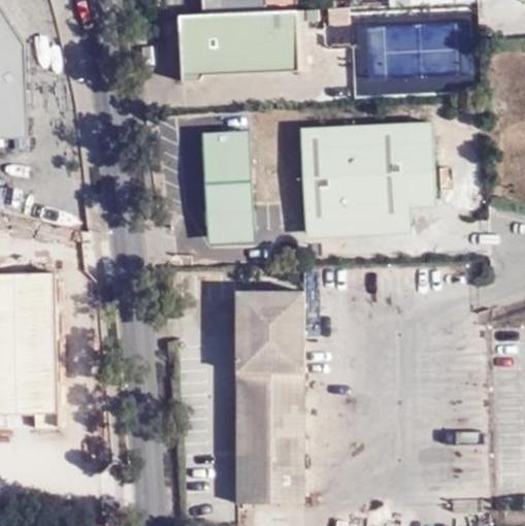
[(199,0),(200,13),(291,9),(290,0),(199,0)]
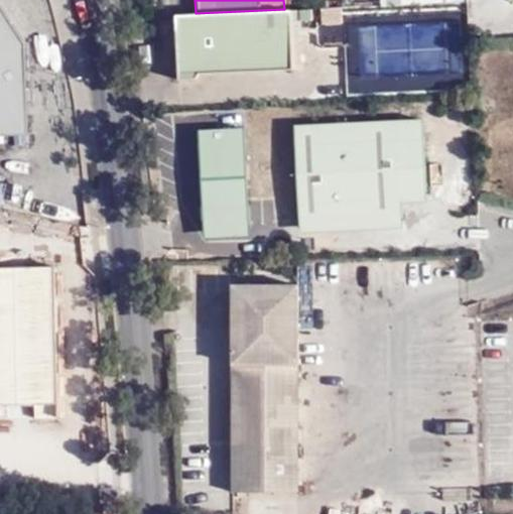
[(0,136),(24,135),(22,45),(0,8),(0,136)]
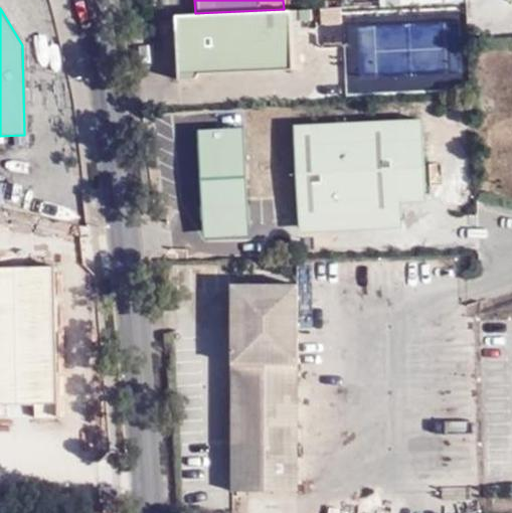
[(195,13),(173,13),(176,78),(193,77),(197,72),(291,68),(288,9),(284,9),(195,13)]
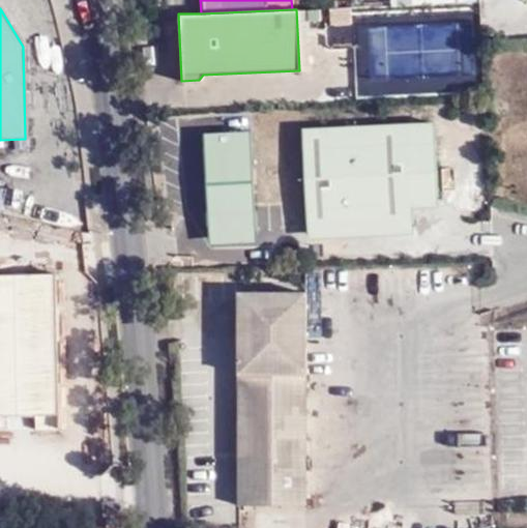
[(306,233),(413,228),(411,202),(438,201),(435,125),(301,132),(306,233)]
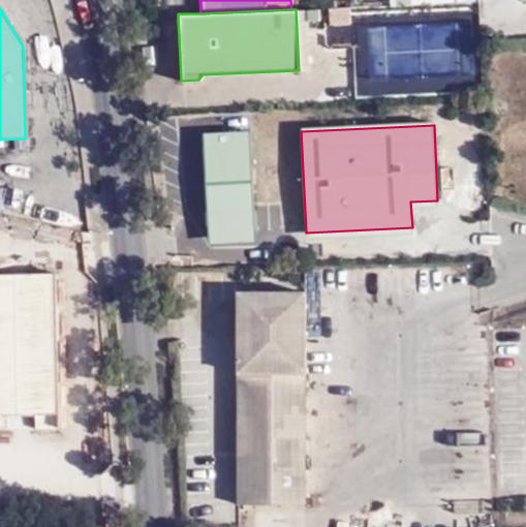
[(171,134),(177,227),(279,221),(274,128),(171,134)]
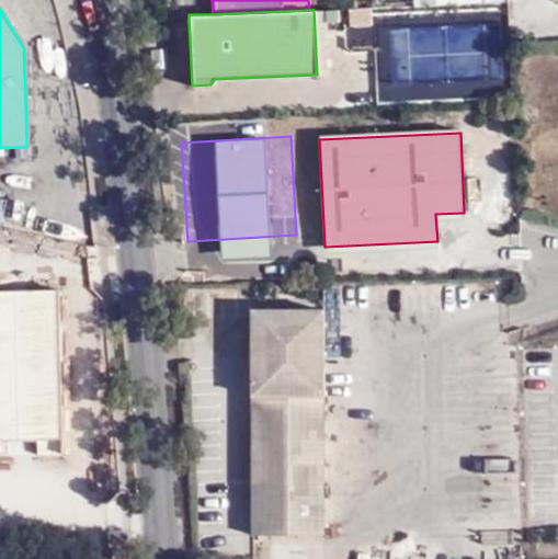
[(56,291),(0,289),(0,454),(11,455),(6,436),(55,437),(56,291)]
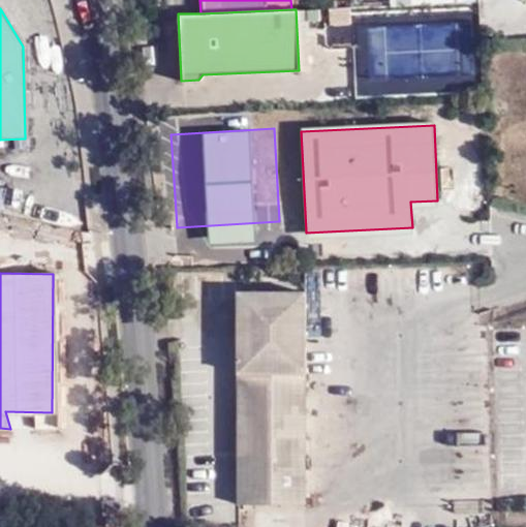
[(304,502),(304,291),(237,291),(237,502),(304,502)]
